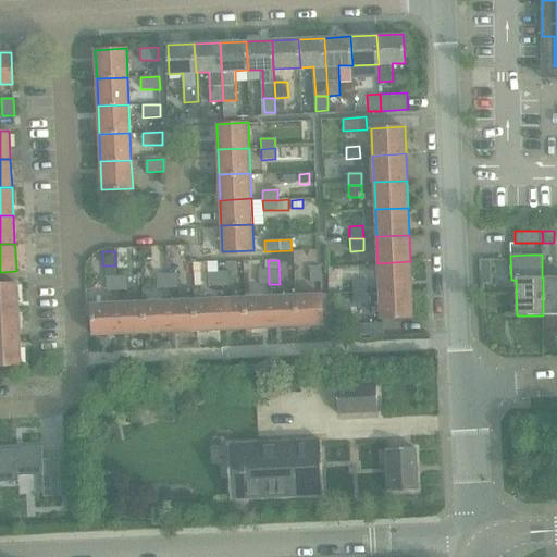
[(378,263),(380,291),(412,288),(410,261),(378,263)]
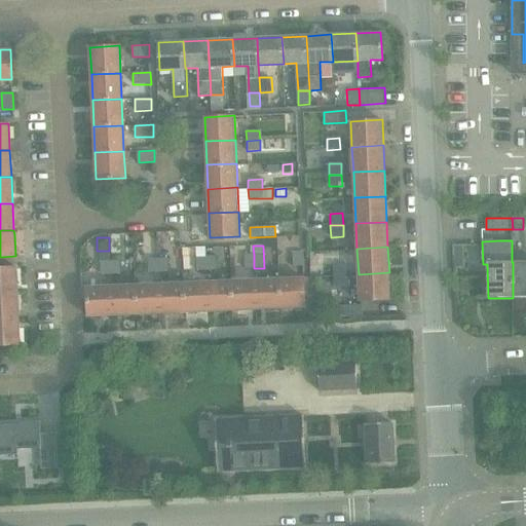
[(292,253),(293,267),(302,266),(302,252),(292,253)]
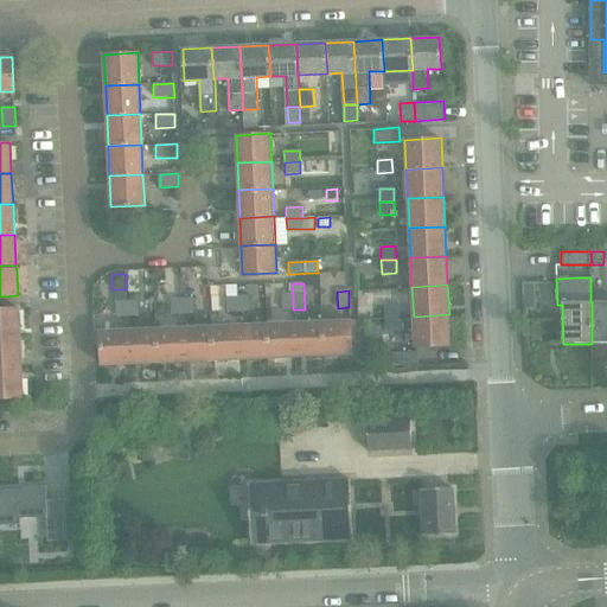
[(281,311),(293,310),(293,294),(281,294),(281,311)]
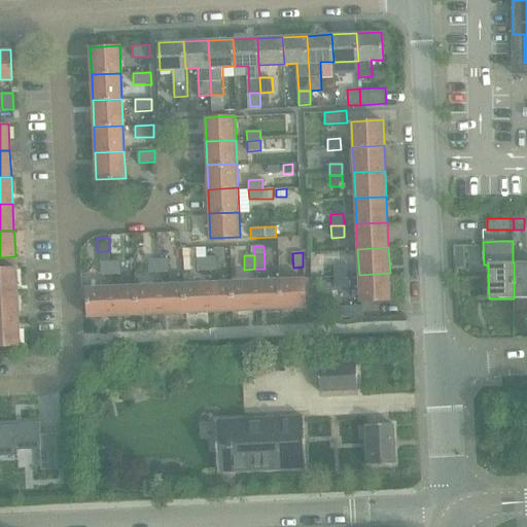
[(216,256),(206,257),(207,271),(216,270),(216,256)]
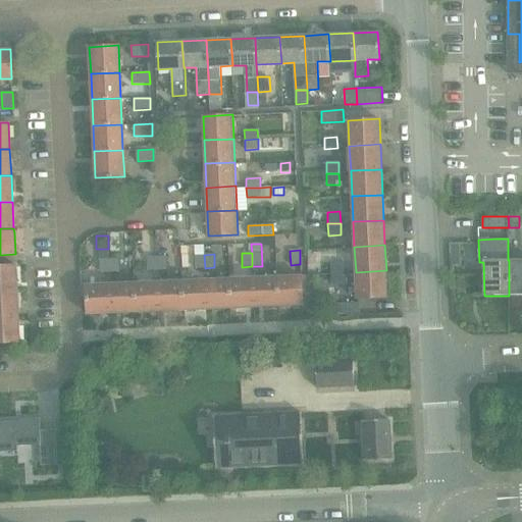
[(195,268),(205,268),(204,255),(195,255),(195,268)]
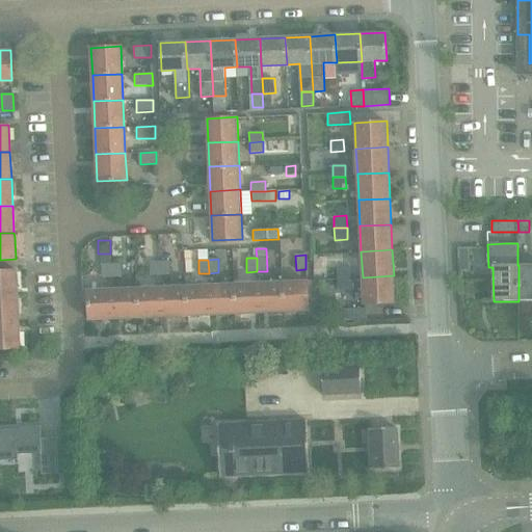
[(150,276),(159,276),(159,262),(149,262),(150,276)]
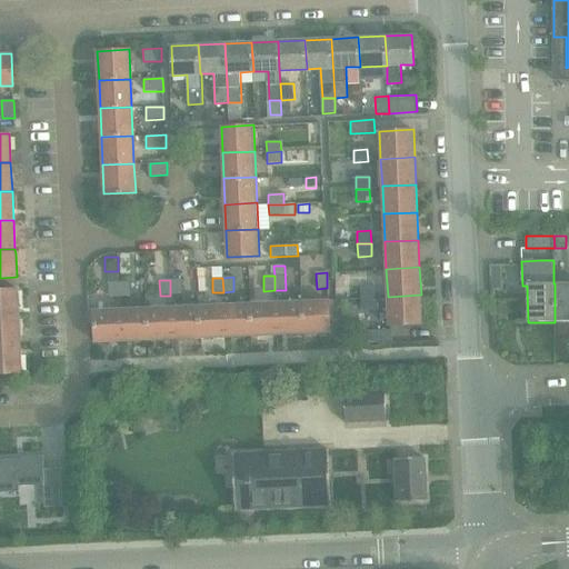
[(181,280),(170,280),(170,296),(181,295),(181,280)]
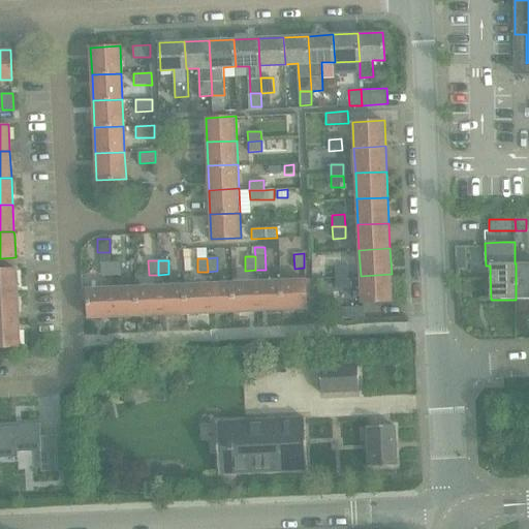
[(120,261),(111,262),(111,276),(121,275),(120,261)]
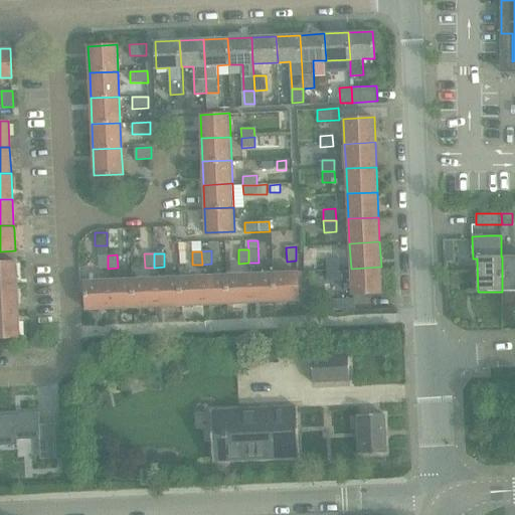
[(98,269),(108,269),(108,255),(98,255),(98,269)]
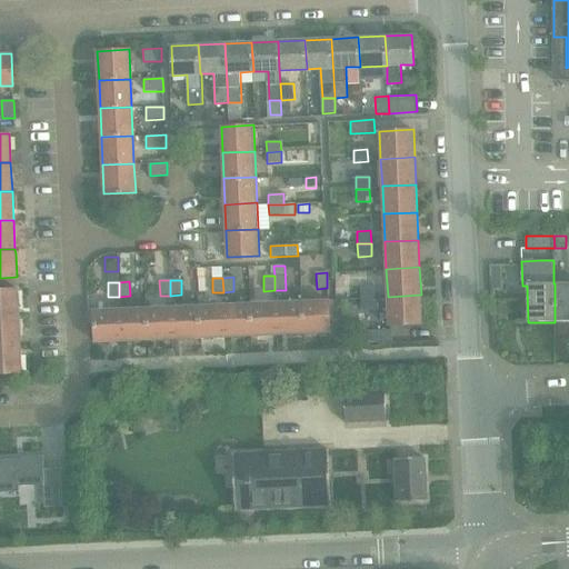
[(568,282),(555,283),(555,322),(568,321),(568,282)]
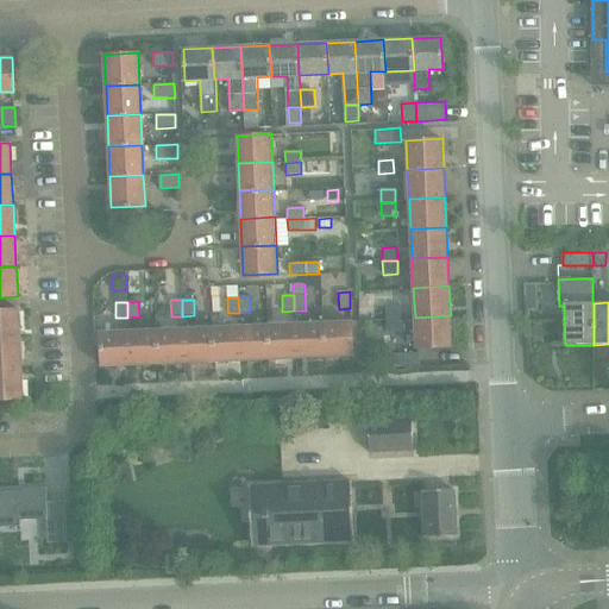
[(385,320),(400,319),(399,307),(384,307),(385,320)]
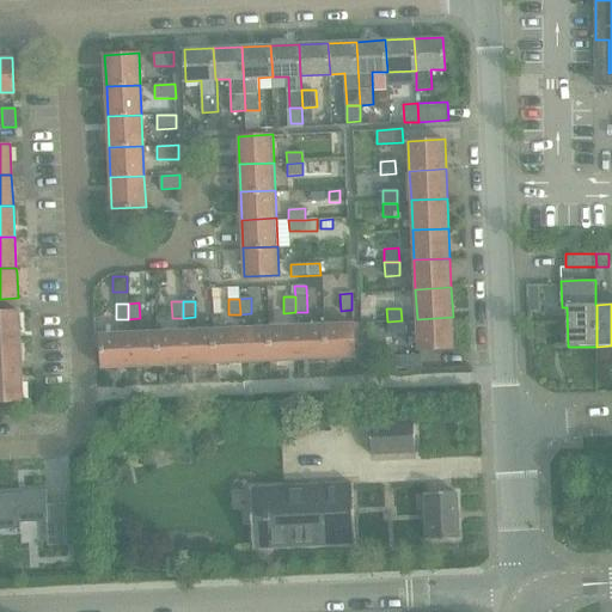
[(0,311),(0,342),(20,342),(18,311),(0,311)]
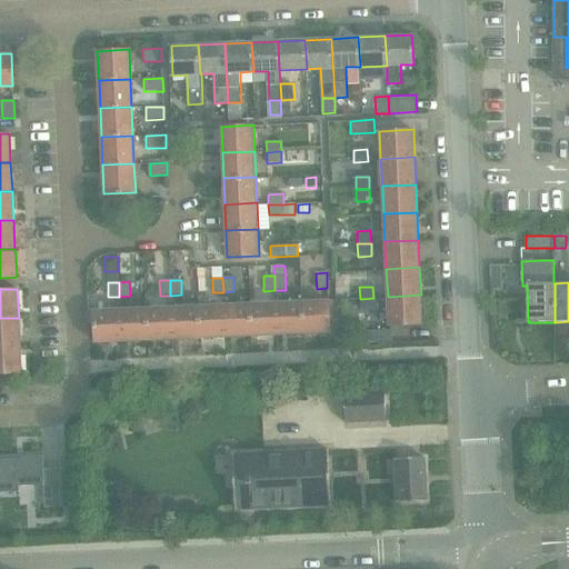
[(389,323),(422,322),(421,295),(388,297),(389,323)]
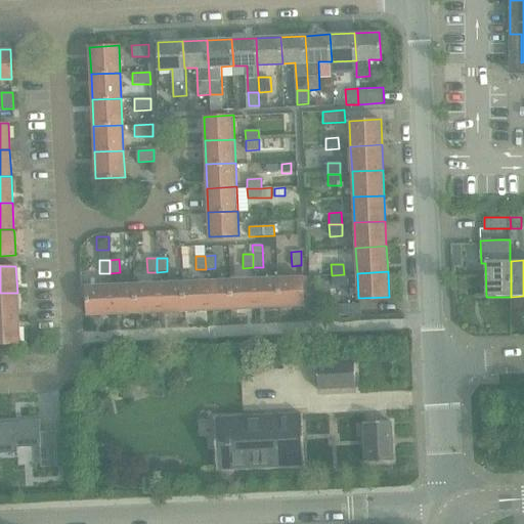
[(344,274),(332,275),(332,287),(344,286),(344,274)]
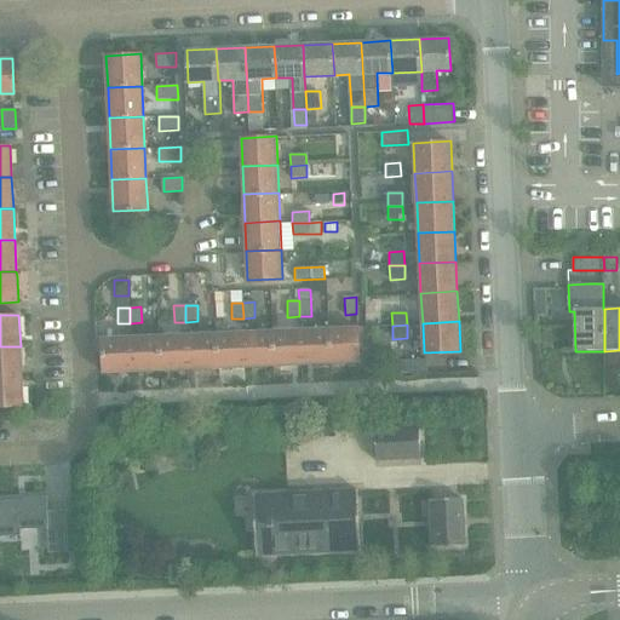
[(329,361),(360,360),(357,326),(328,327),(329,361)]
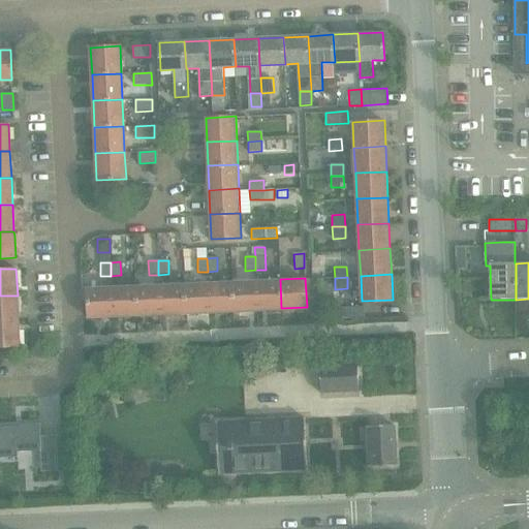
[(257,309),(281,308),(280,279),(256,280),(257,309)]
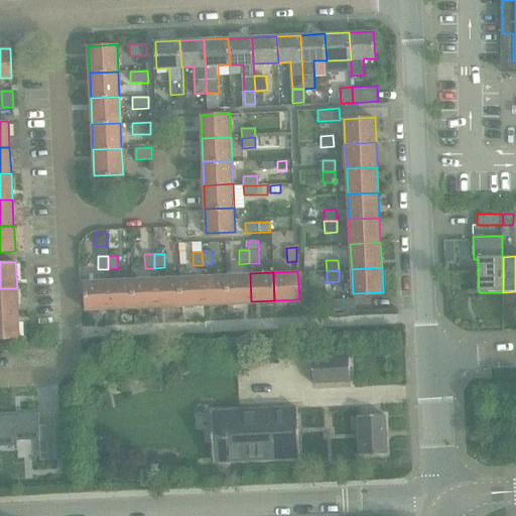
[(228,302),(251,301),(250,273),(226,274),(228,302)]
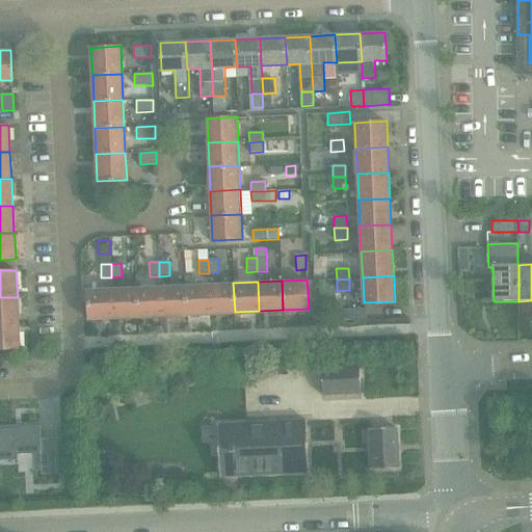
[(210,313),(235,312),(233,283),(209,284),(210,313)]
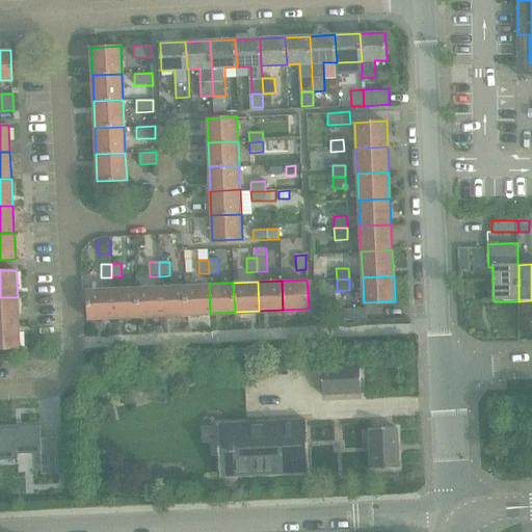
[(186,314),(210,313),(209,284),(185,285),(186,314)]
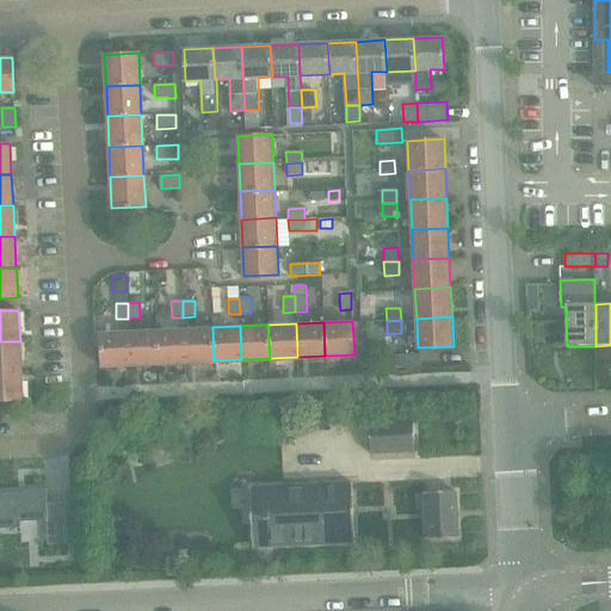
[(186,362),(214,360),(213,327),(185,328),(186,362)]
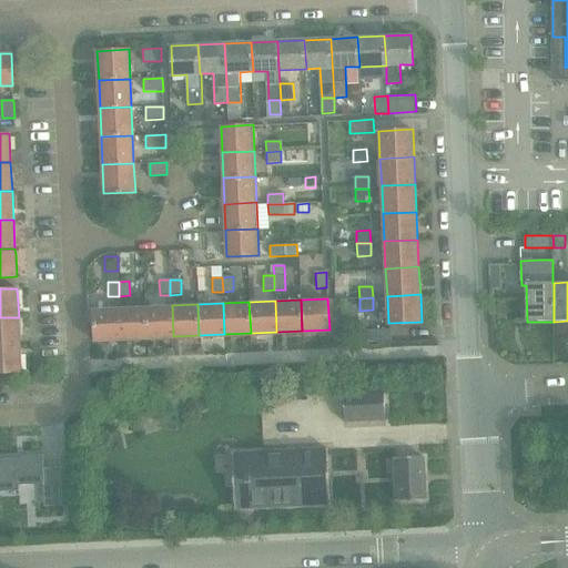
[(146,337),(173,336),(172,305),(145,306),(146,337)]
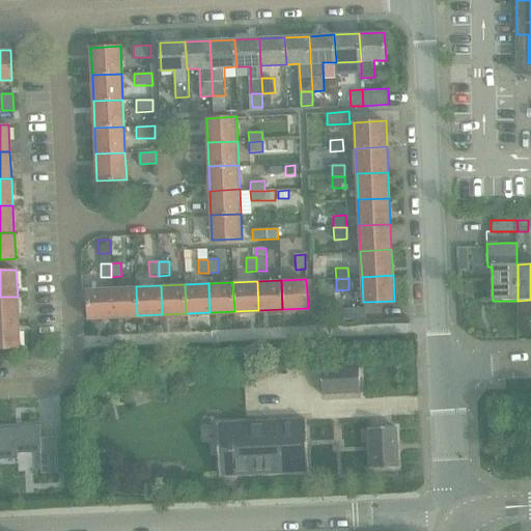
[(114,316),(137,315),(136,286),(112,287),(114,316)]
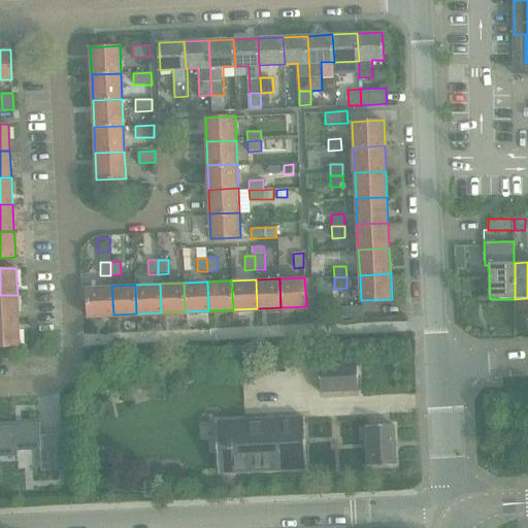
[(89,316),(113,315),(111,286),(88,287),(89,316)]
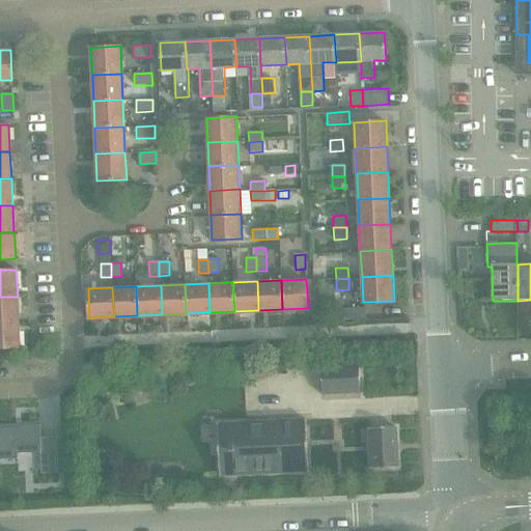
[(0,323),(19,323),(18,297),(0,297),(0,323)]
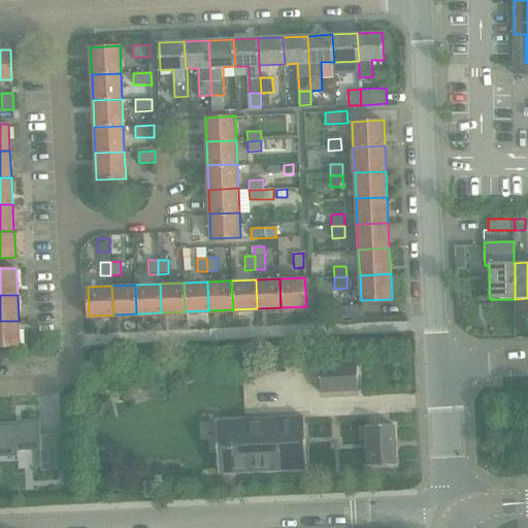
[(341,317),(364,316),(363,305),(341,306),(341,317)]
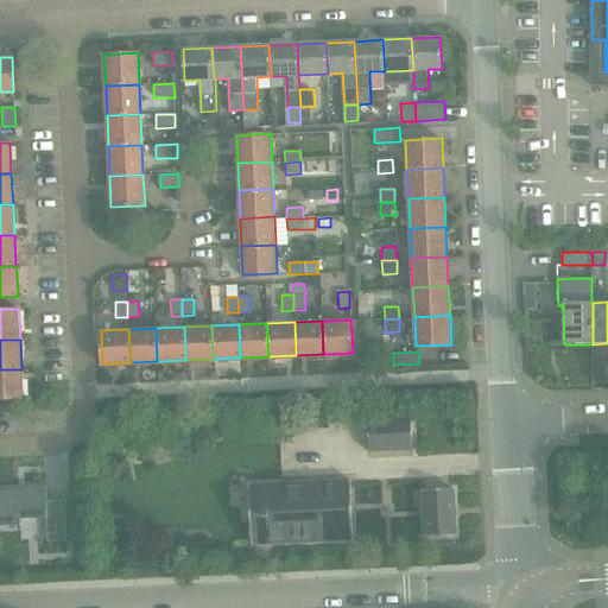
[(0,400),(23,400),(21,369),(0,369),(0,400)]
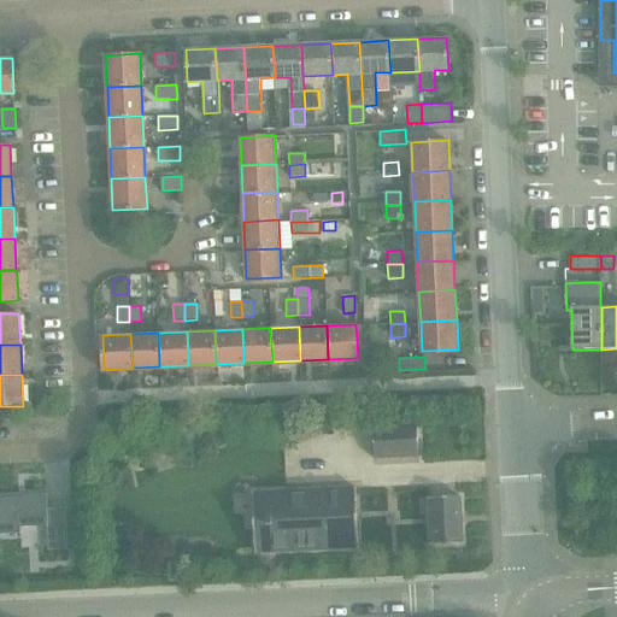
[(418,457),(417,425),(372,428),(374,459),(418,457)]
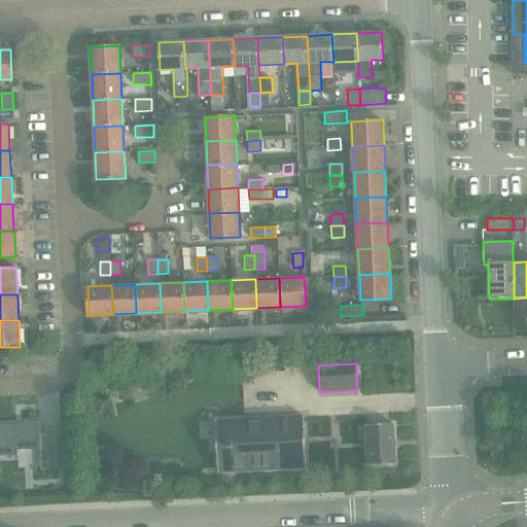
[(218,472),(306,468),(304,417),(215,421),(218,472)]
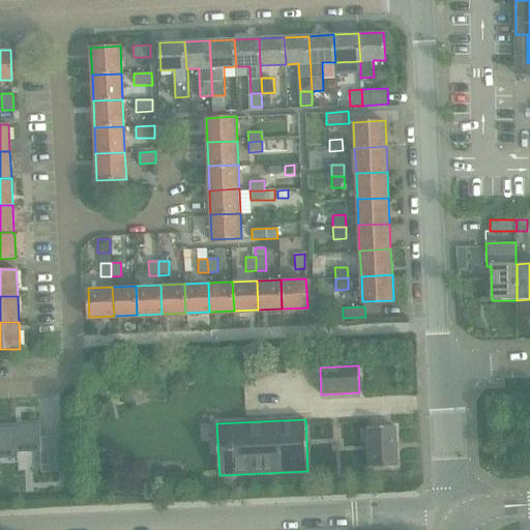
[(18,452),(40,451),(41,472),(58,472),(56,436),(39,437),(39,424),(23,425),(23,428),(0,428),(0,459),(18,458),(18,452)]
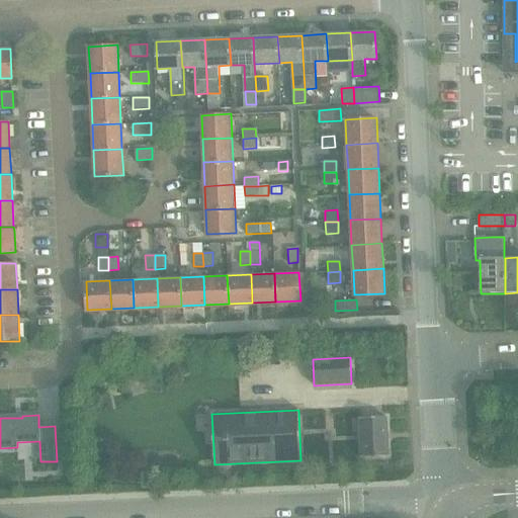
[(386,417),(359,419),(361,457),(389,456),(386,417)]
